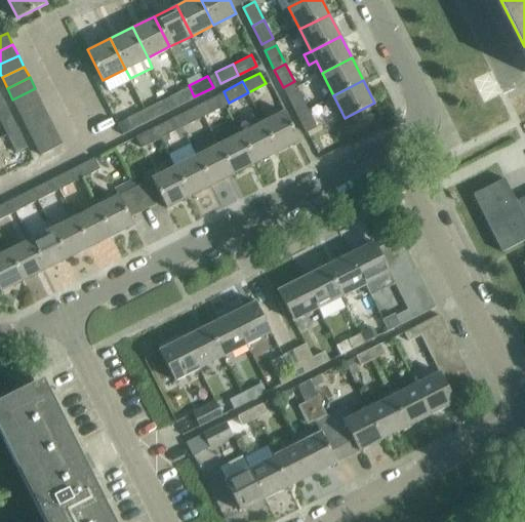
[(194,96),(189,85),(170,94),(175,106),(194,96)]
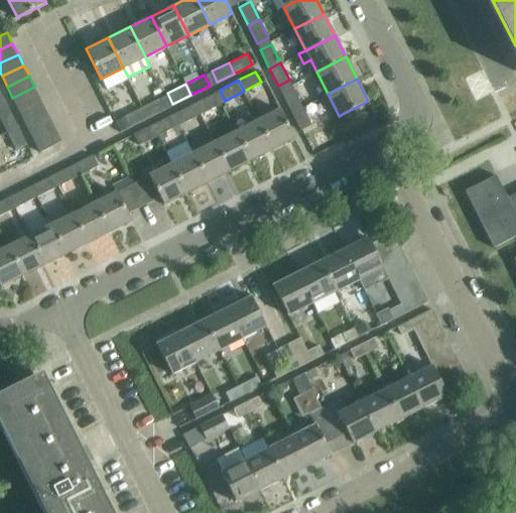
[(39,98),(34,87),(12,98),(18,108),(39,98)]
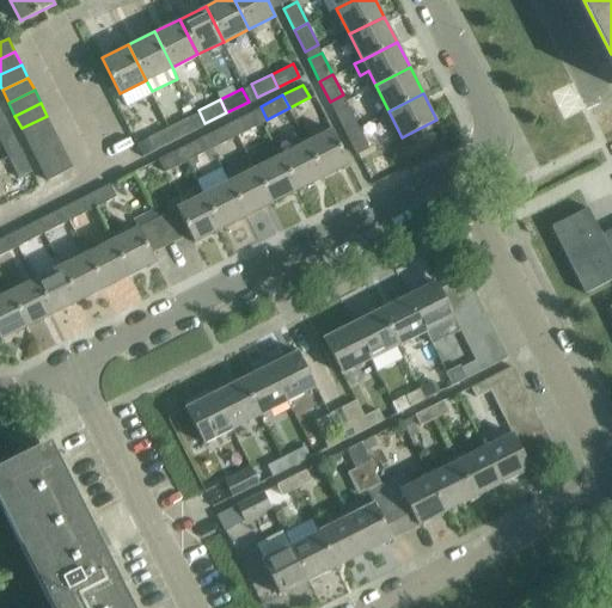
[(335,111),(346,131),(359,126),(348,104),(335,111)]
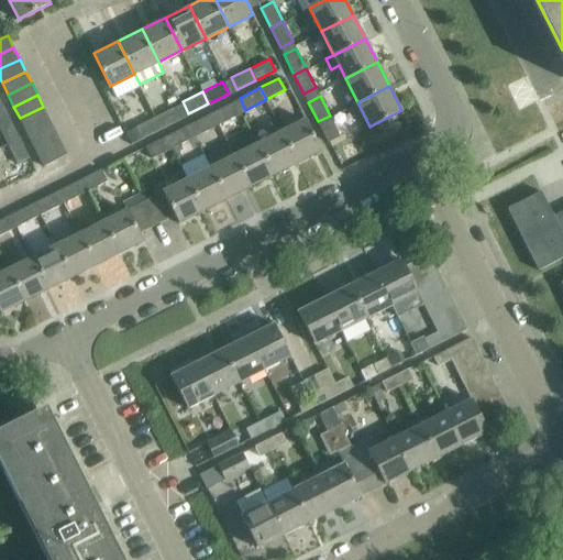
[(232,101),(212,111),(219,123),(238,113),(232,101)]
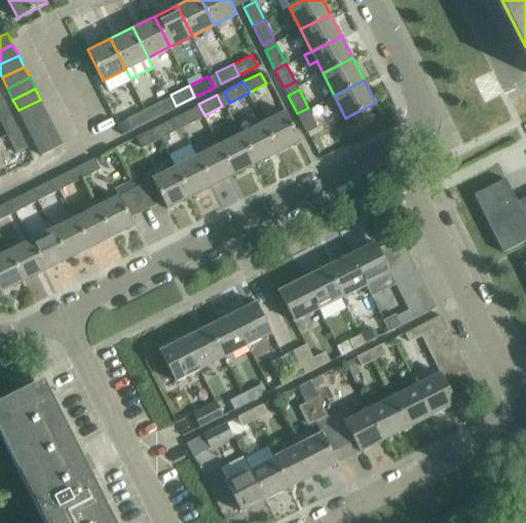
[(163,99),(145,108),(151,119),(170,110),(163,99)]
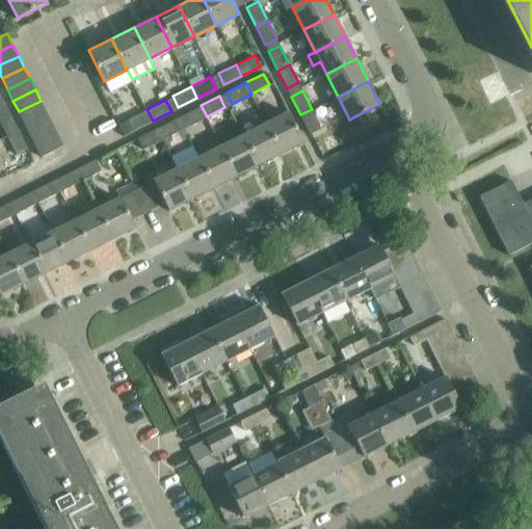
[(47,112),(41,101),(19,111),(24,123),(47,112)]
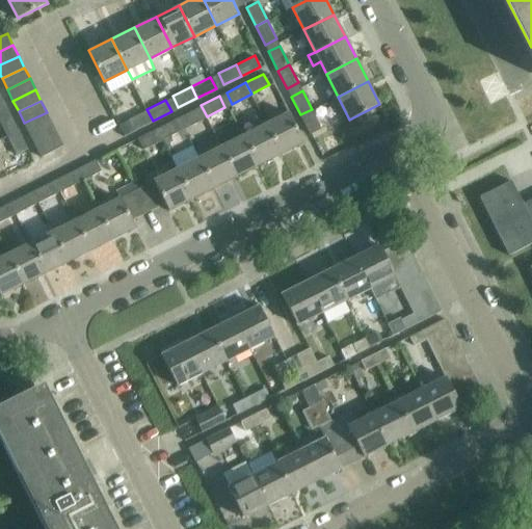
[(207,116),(201,105),(180,115),(186,127),(207,116)]
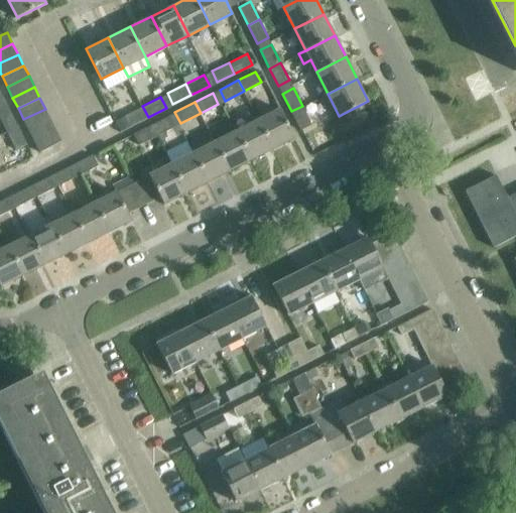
[(148,117),(142,106),(125,115),(130,126),(148,117)]
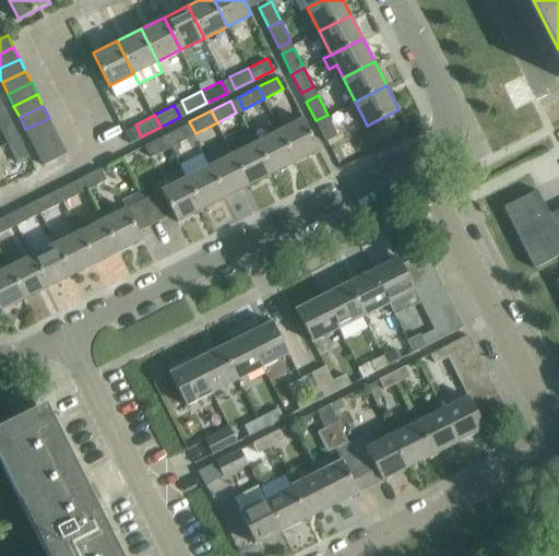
[(328,115),(316,120),(326,140),(337,134),(328,115)]
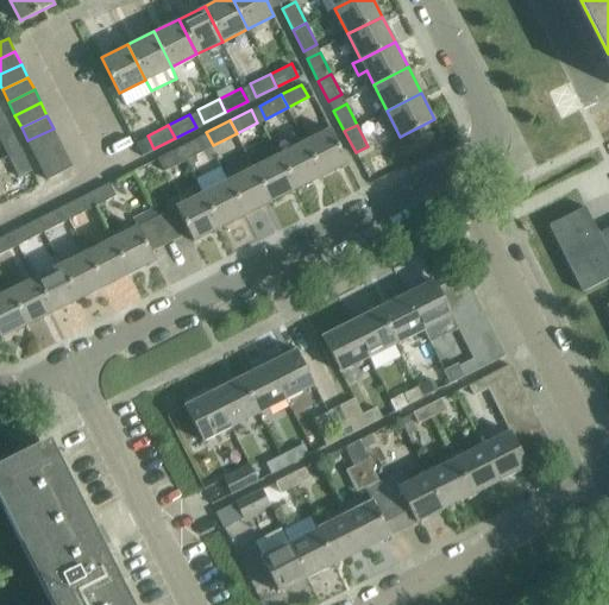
[(0,138),(8,155),(22,149),(11,127),(0,132),(0,138)]
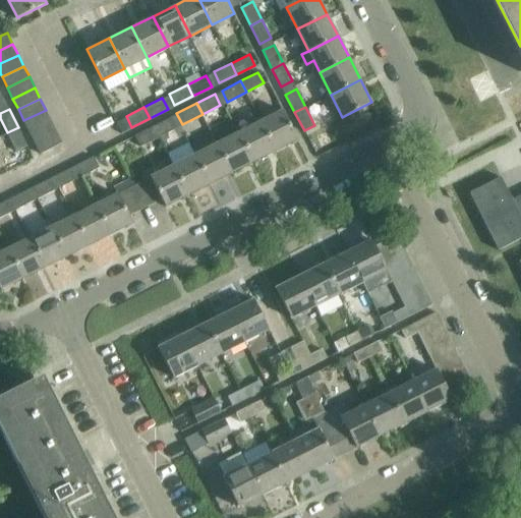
[(283,109),(261,120),(275,150),(298,138),(283,109)]
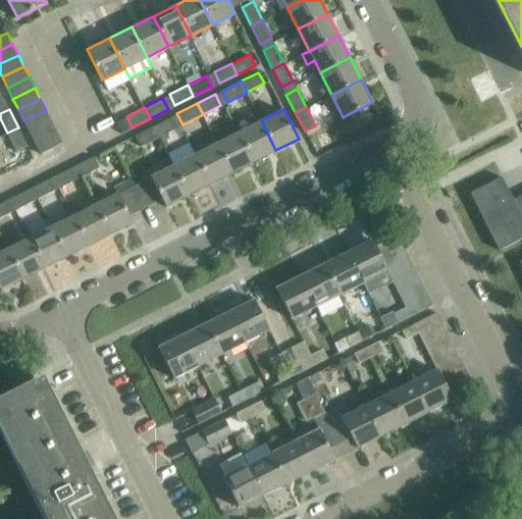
[(51,120),(46,110),(23,120),(30,132),(51,120)]
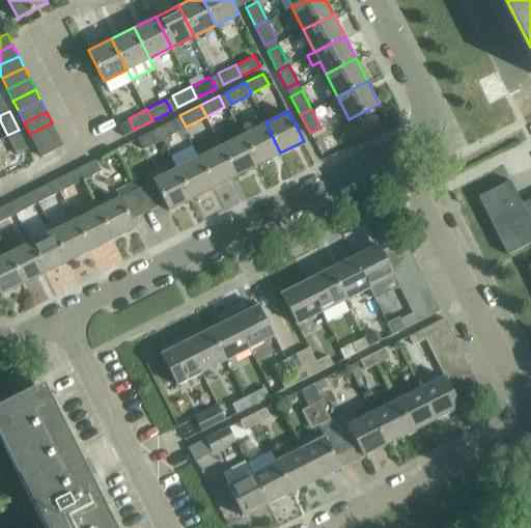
[(173,118),(156,128),(162,138),(178,130),(173,118)]
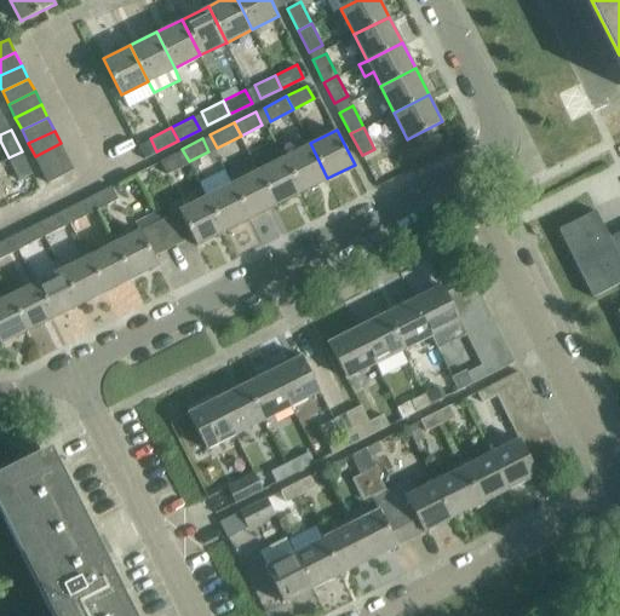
[(68,156),(61,143),(35,156),(41,170),(68,156)]
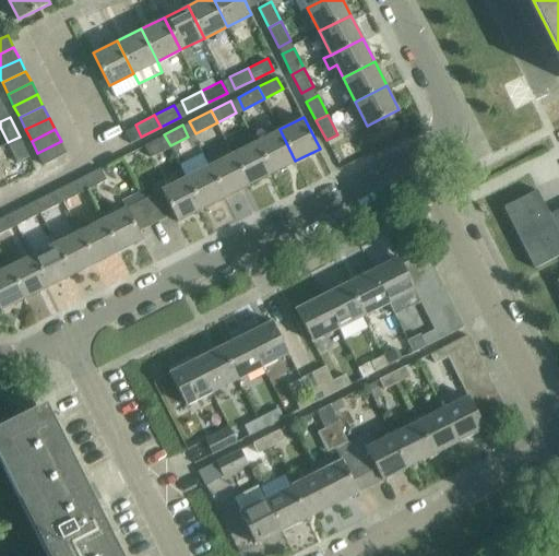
[(280,129),(256,141),(272,173),(295,161),(280,129)]
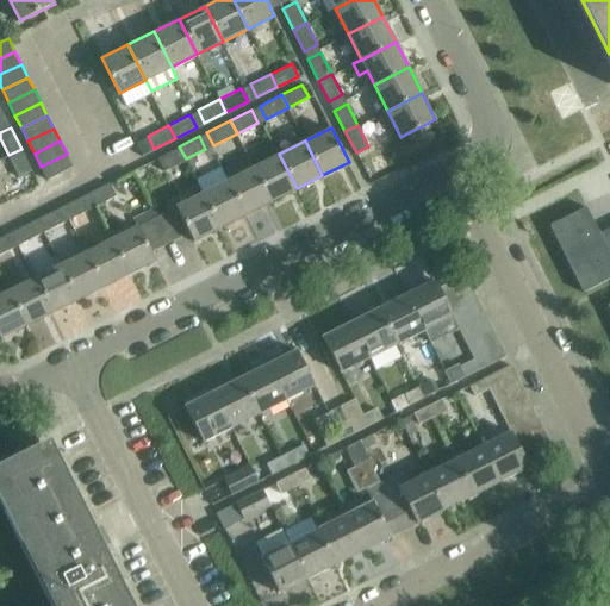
[(186,158),(179,147),(157,157),(165,169),(186,158)]
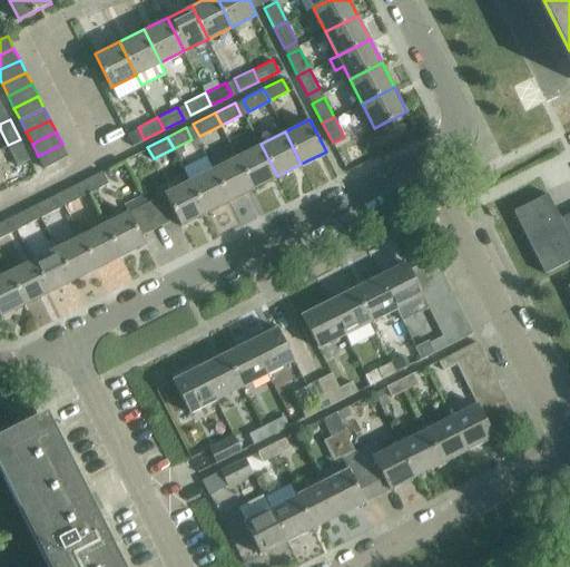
[(20,139),(8,145),(18,165),(30,159),(20,139)]
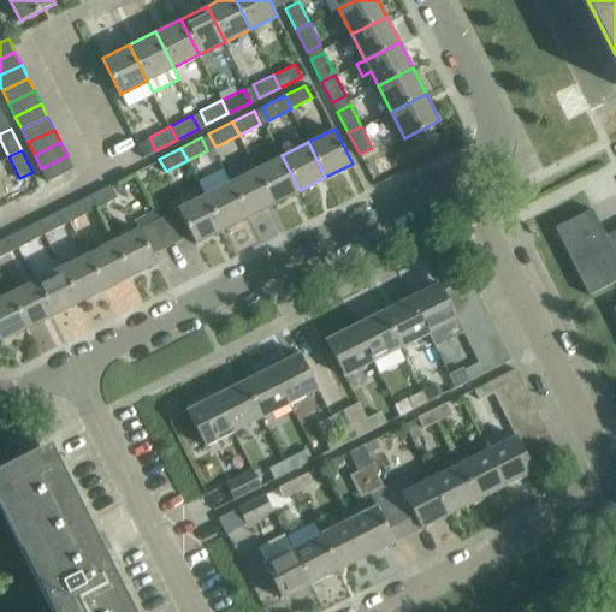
[(41,168),(48,182),(73,168),(67,155),(41,168)]
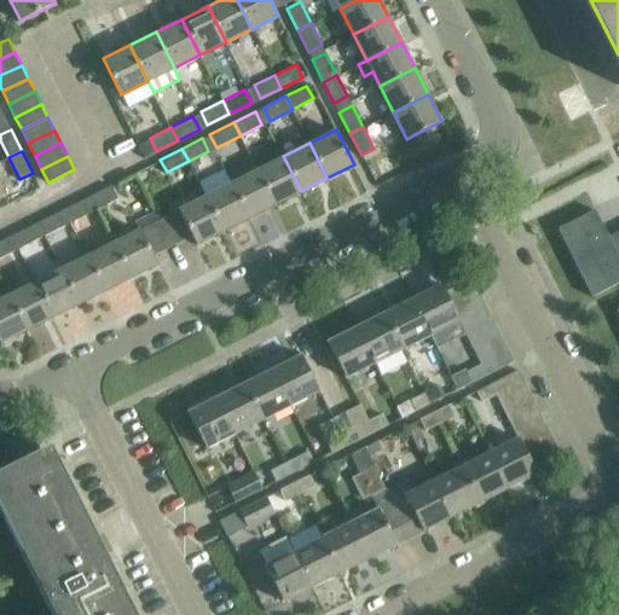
[(283,156),(258,169),(276,204),(301,191),(283,156)]
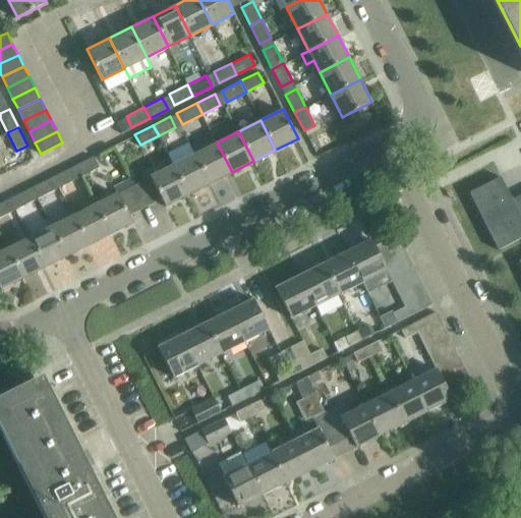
[(217,142),(194,154),(210,183),(232,172),(217,142)]
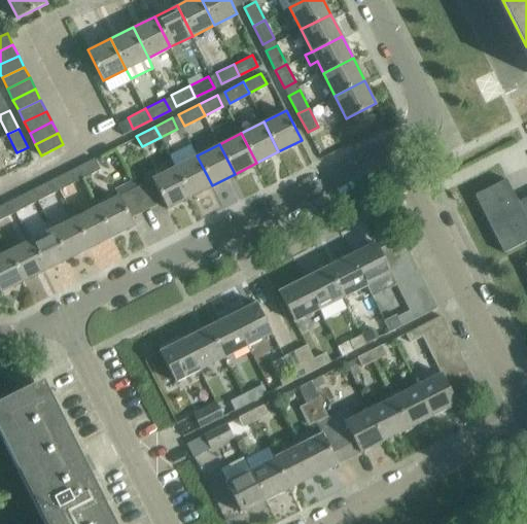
[(197,155),(175,167),(190,197),(212,185),(197,155)]
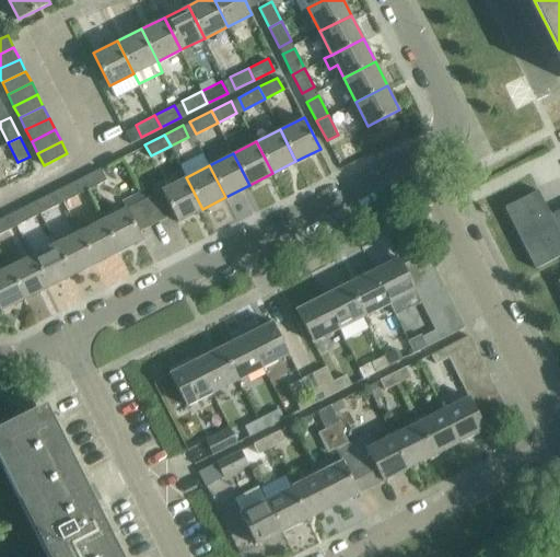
[(101,167),(81,177),(86,189),(106,180),(101,167)]
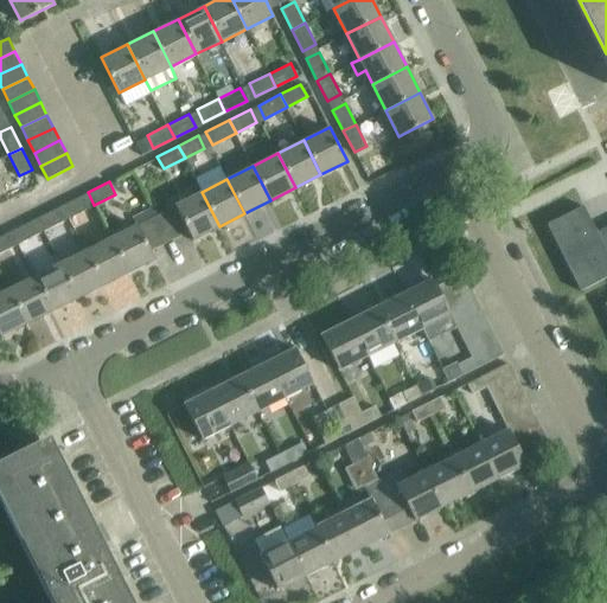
[(94,205),(88,192),(66,203),(74,216),(94,205)]
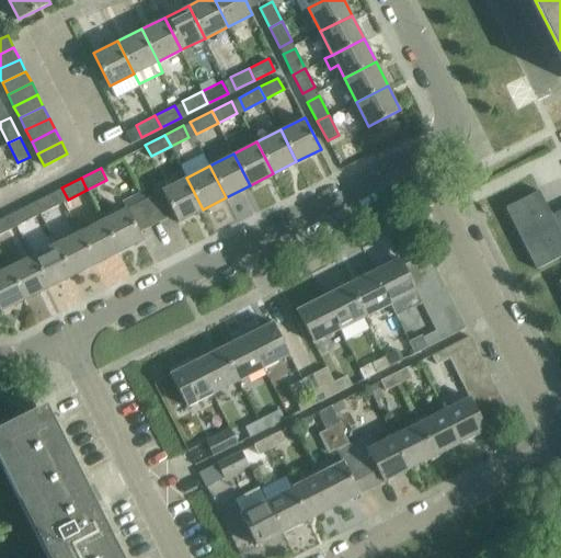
[(162,190),(174,214),(179,221),(203,209),(186,178),(162,190)]
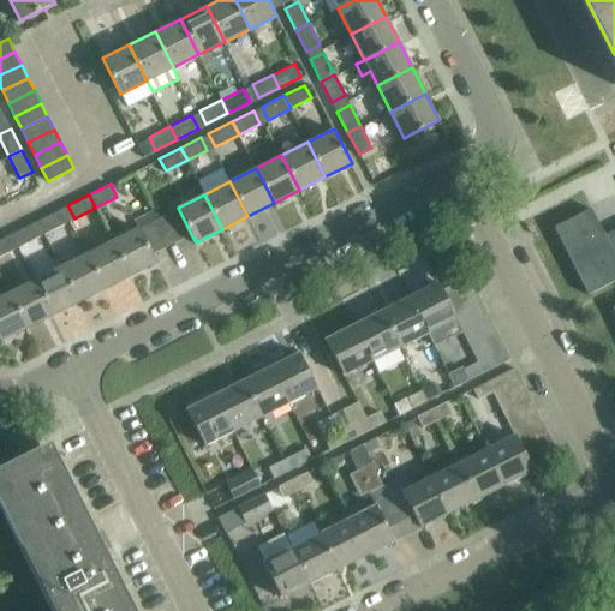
[(178,240),(191,234),(178,208),(165,215),(178,240)]
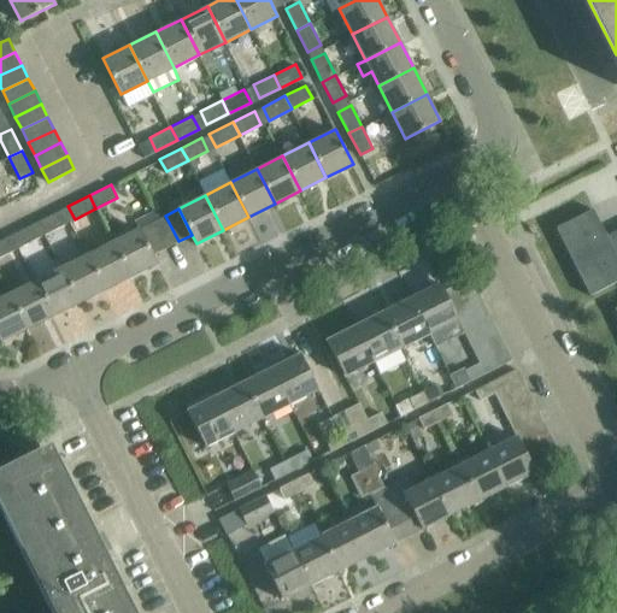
[(593,208),(556,227),(589,294),(616,281),(616,305),(613,307),(616,313),(616,229),(606,235),(593,208)]
